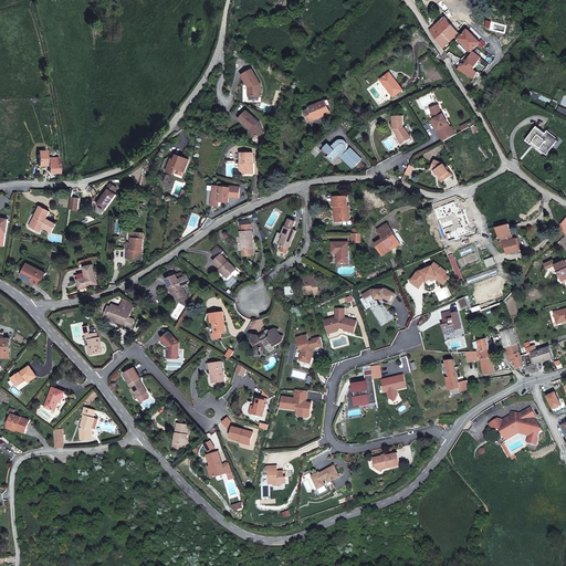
[(473,50),(481,41),(479,38),(468,28),(467,29),(465,28),(460,33),(448,19),(435,32),(432,34),(444,48),(457,37),(473,50)]
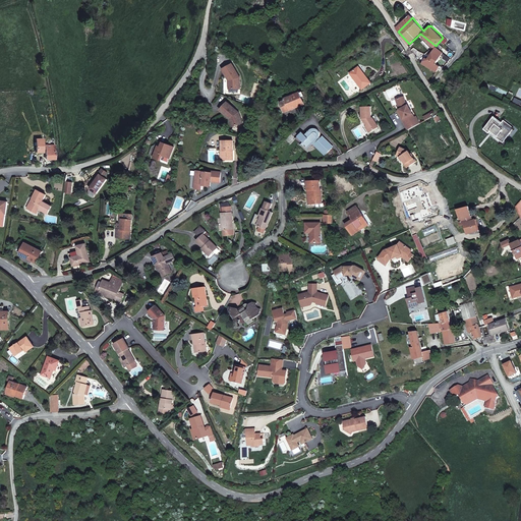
[(427,58),(424,64),(439,71),(442,66),(438,64),(443,53),(438,48),(436,46),(428,59),(427,58)]
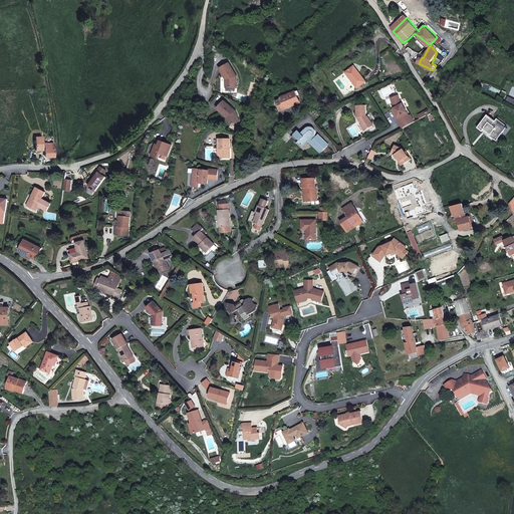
[(233,76),(236,75),(230,63),(219,69),(223,78),(226,77),(226,82),(223,82),(223,87),(235,87),(235,80),(233,76)]
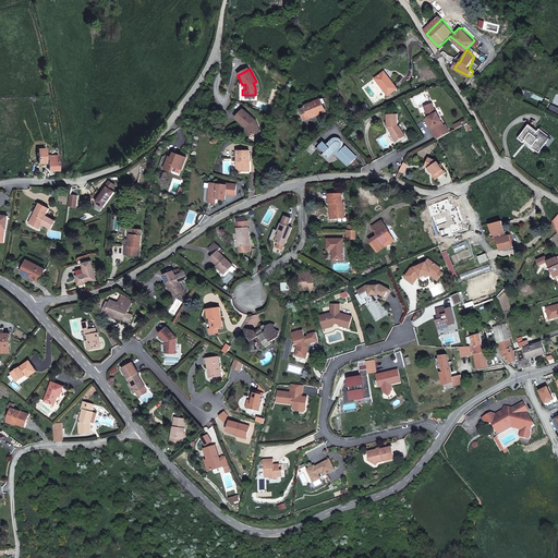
[(395,88),(384,72),(374,77),(385,94),(395,88)]
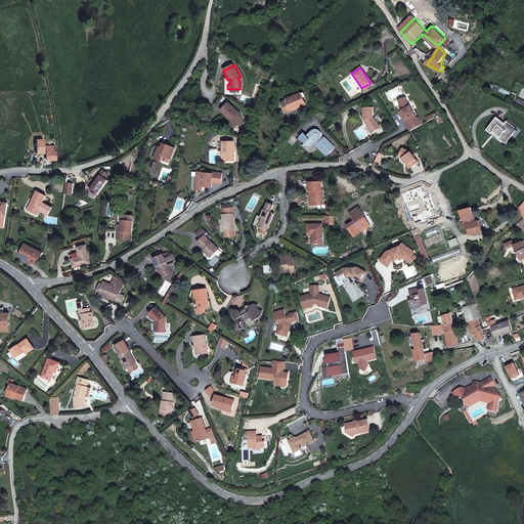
[(285,112),(304,103),(303,98),(305,98),(302,92),(286,99),(286,100),(280,102),(285,112)]
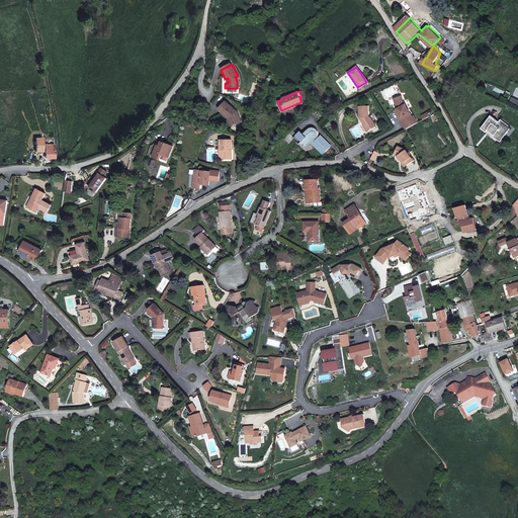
[(400,120),(404,127),(415,120),(412,113),(410,114),(404,102),(402,103),(399,94),(392,96),(396,106),(394,107),(401,119),(400,120)]
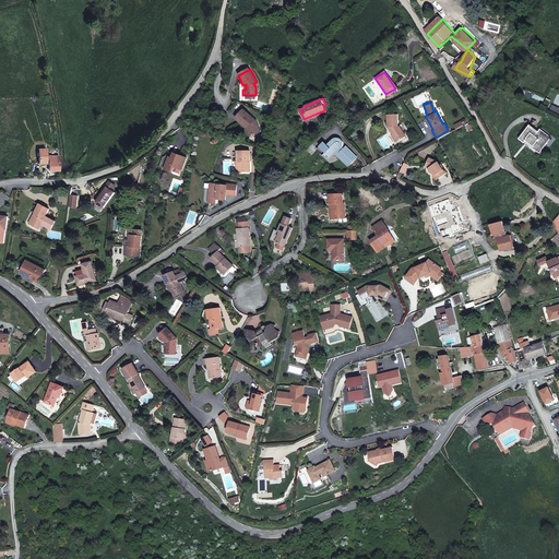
[(252,118),(241,108),(233,117),(242,127),(244,126),(246,130),(242,131),(245,137),(257,132),(253,122),(251,123),(249,120),(252,118)]
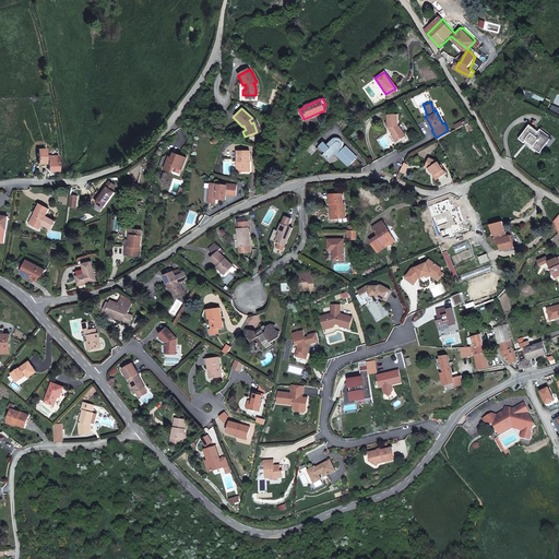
[(392,134),(396,142),(405,137),(400,127),(397,126),(396,114),(387,114),(387,123),(393,132),(392,134)]
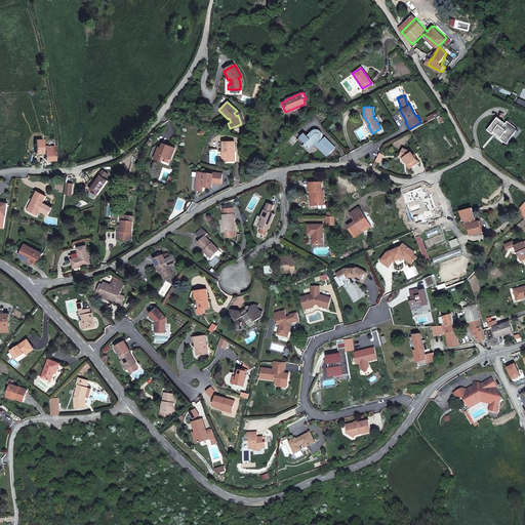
[(494,133),(508,144),(516,132),(508,126),(507,128),(497,121),(489,132),(493,135),(494,133)]
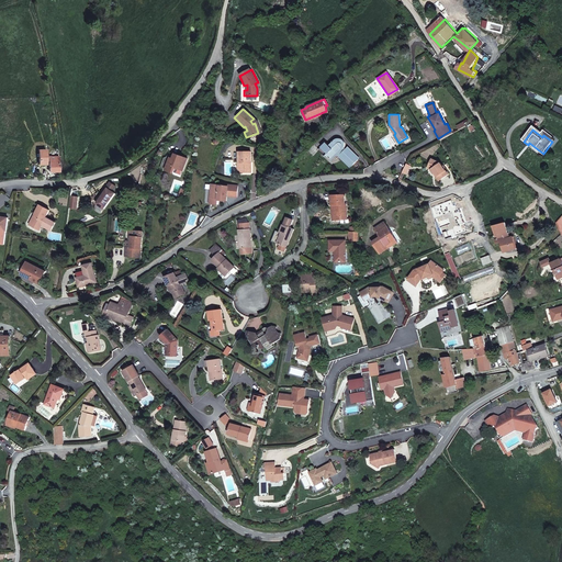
[(357,158),(348,149),(347,152),(345,149),(343,146),(343,145),(344,143),(344,142),(344,139),(343,138),(341,137),(340,136),(338,136),(337,136),(335,137),(328,144),(324,141),(319,145),(326,153),(325,155),(329,158),(335,152),(337,149),(341,153),(338,156),(349,166),(357,158)]
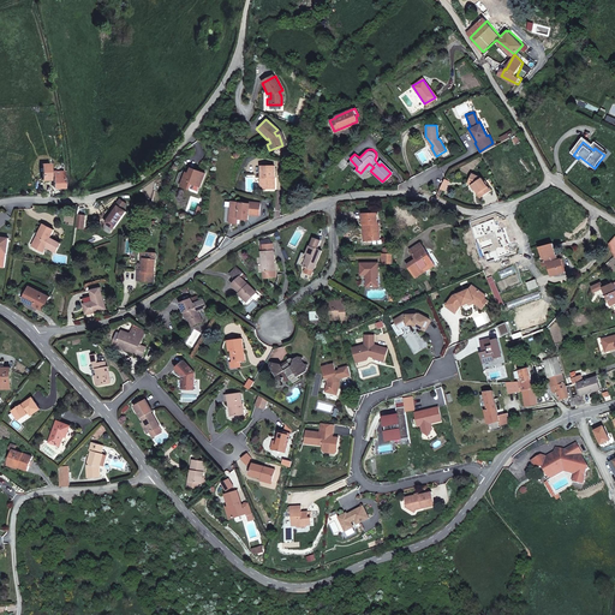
[(418,150),(413,153),(419,161),(424,159),(418,150)]
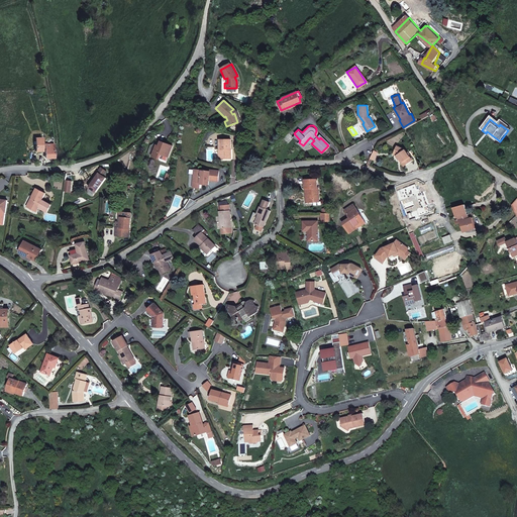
[(300,140),(294,133),(292,136),(296,140),(294,142),(296,144),(299,142),(300,140)]
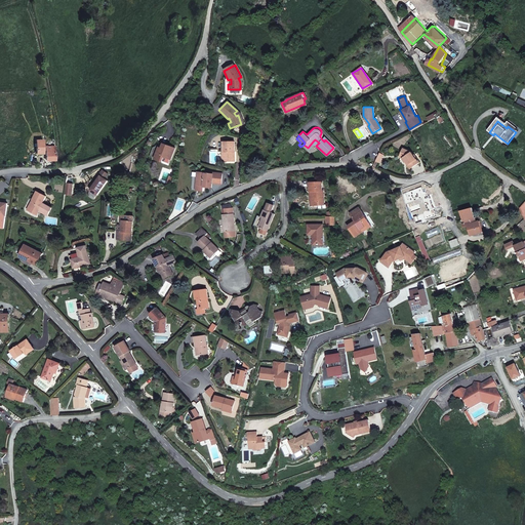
[(325,139),(333,148),(334,147),(326,138),(325,139)]
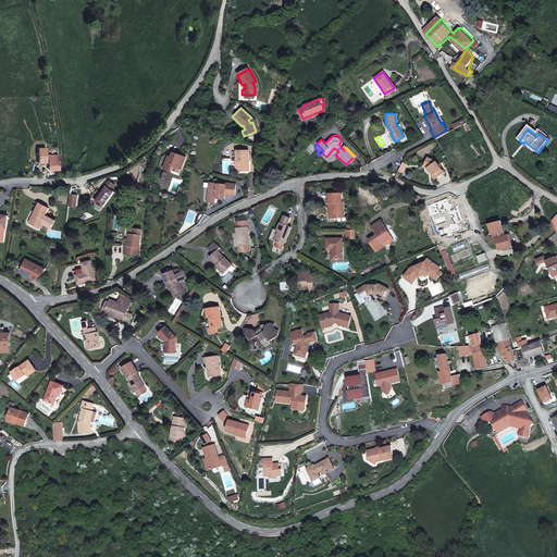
[(247,160),(248,160),(248,150),(236,150),(236,161),(237,161),(237,171),(249,171),(249,164),(247,164),(247,160)]
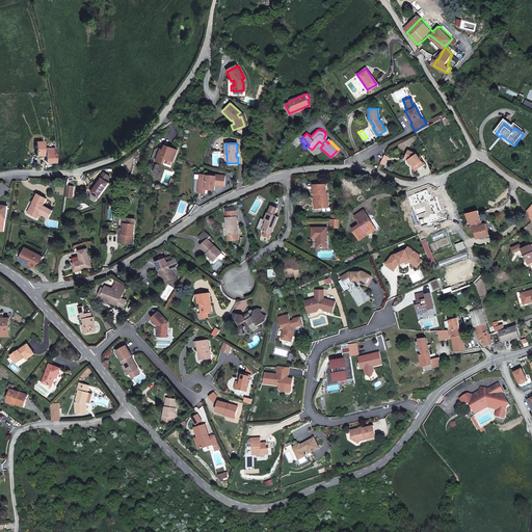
[(164,151),(163,154),(161,154),(160,153),(157,162),(164,165),(166,160),(173,162),(177,152),(166,147),(164,151)]
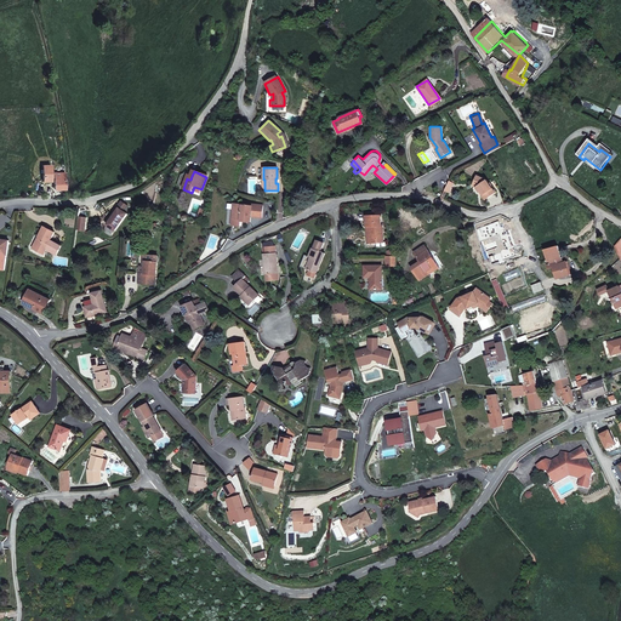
[(64,189),(64,172),(55,172),(55,189),(64,189)]
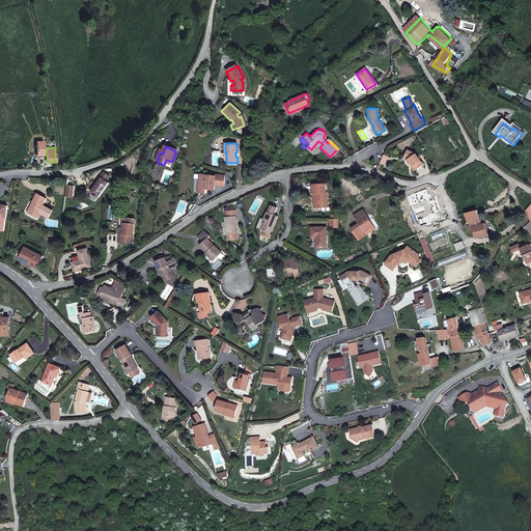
[(416,166),(423,162),(419,156),(417,154),(416,150),(408,147),(404,154),(409,157),(416,166)]
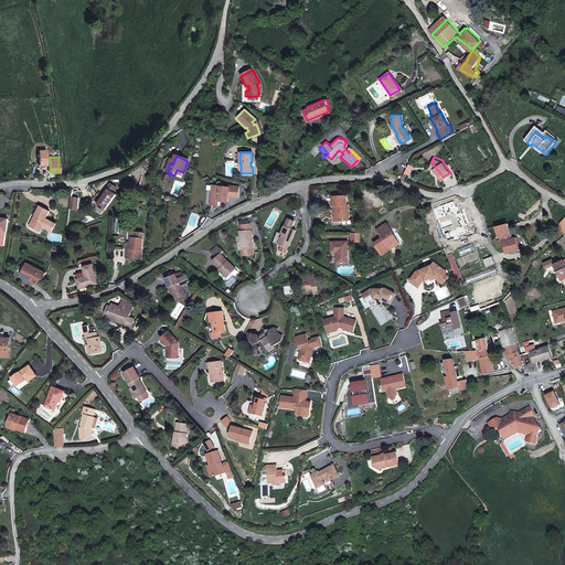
[(443,177),(435,167),(430,163),(429,167),(434,168),(440,178),(443,177)]
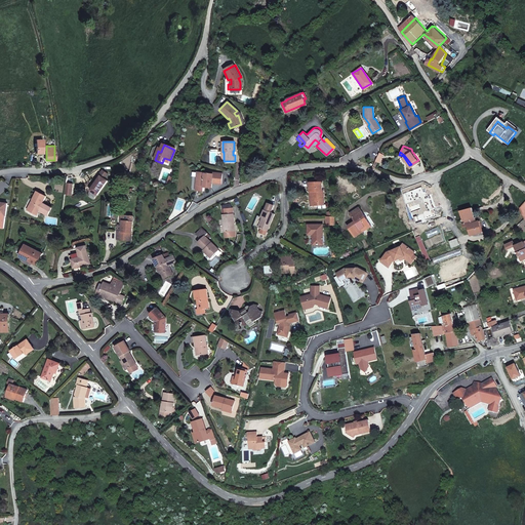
[(103,177),(91,192),(98,197),(110,182),(107,179),(110,175),(105,171),(102,176),(103,177)]
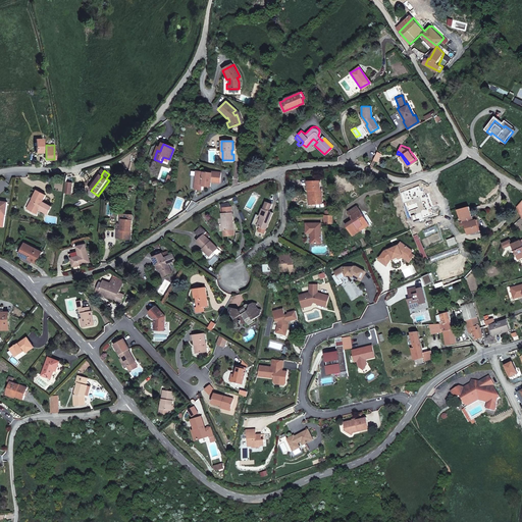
[(199,185),(198,190),(203,191),(204,185),(205,186),(205,187),(211,187),(212,183),(221,183),(222,172),(212,171),(212,173),(197,171),(196,184),(199,185)]
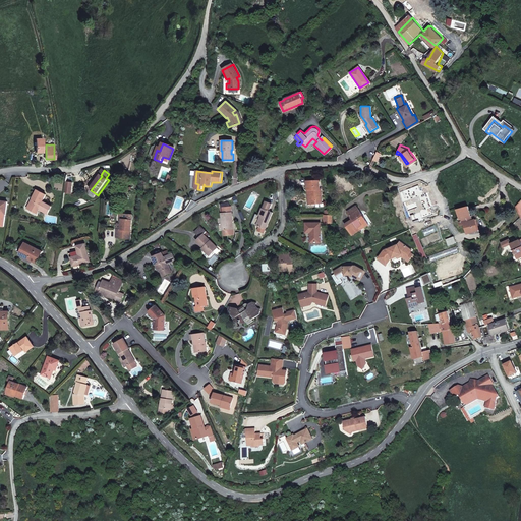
[(320,180),(307,181),(307,189),(310,189),(311,204),(316,203),(324,203),(323,188),(321,188),(320,180)]
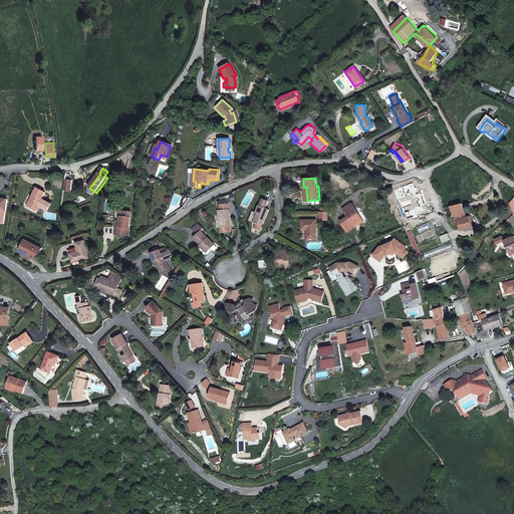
[(34,199),(29,208),(37,212),(40,207),(48,211),(52,203),(43,199),(46,193),(37,189),(32,197),(34,199)]
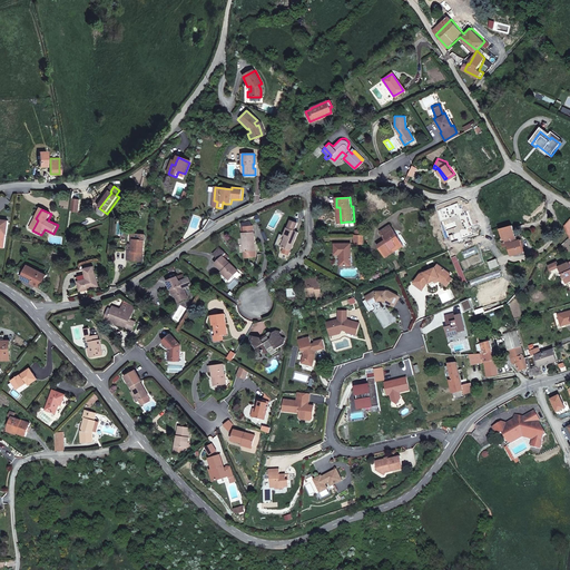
[(286,235),(283,245),(286,246),(292,248),(298,229),(295,228),(298,220),(291,218),(288,226),(287,226),(284,234),(286,235)]
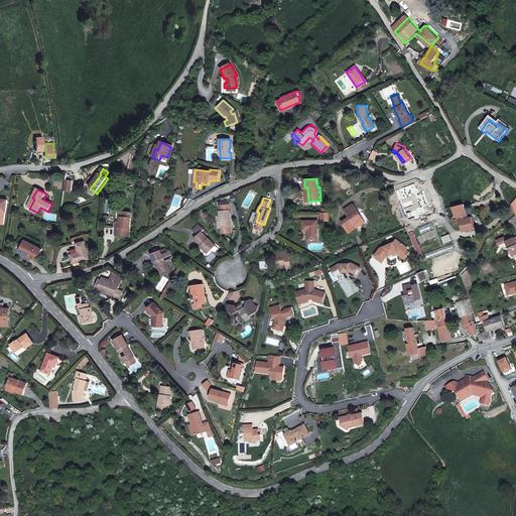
[(349,216),(341,221),(348,232),(356,227),(354,224),(363,220),(353,203),(344,208),(349,216)]
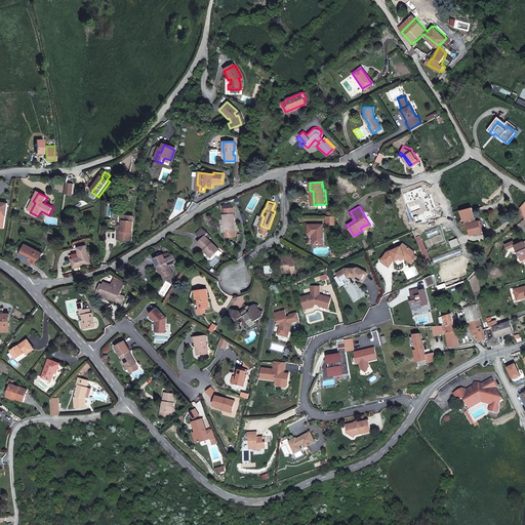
[(477,216),(474,206),(460,210),(463,220),(467,219),(468,221),(466,225),(468,227),(471,225),(473,234),(484,231),(481,219),(474,221),(473,217),(477,216)]
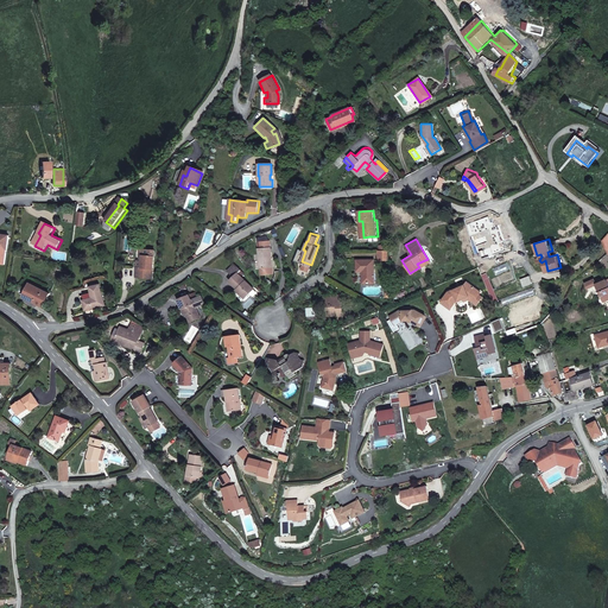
[(276,270),(272,249),(271,249),(270,242),(261,244),(263,247),(259,247),(263,273),(267,272),(267,271),(276,270)]
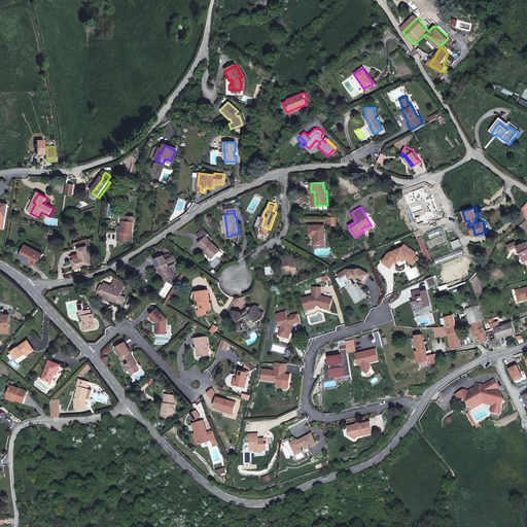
[(120,226),(118,240),(130,241),(131,237),(133,237),(135,216),(125,215),(124,226),(121,226),(120,226)]
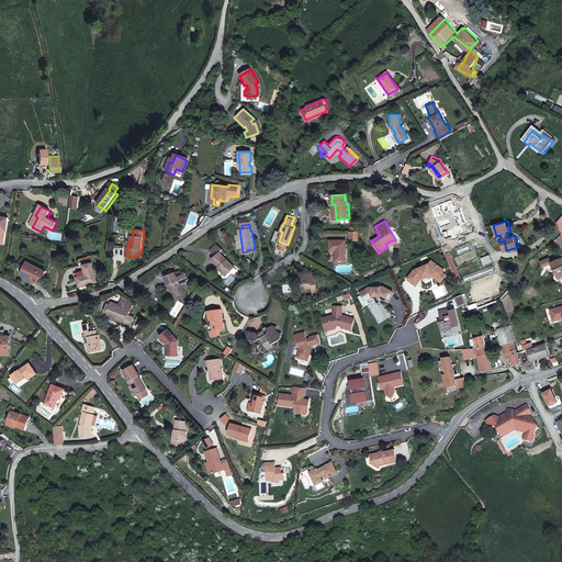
[(347,239),(332,239),(332,249),(336,250),(337,261),(347,261),(347,239)]
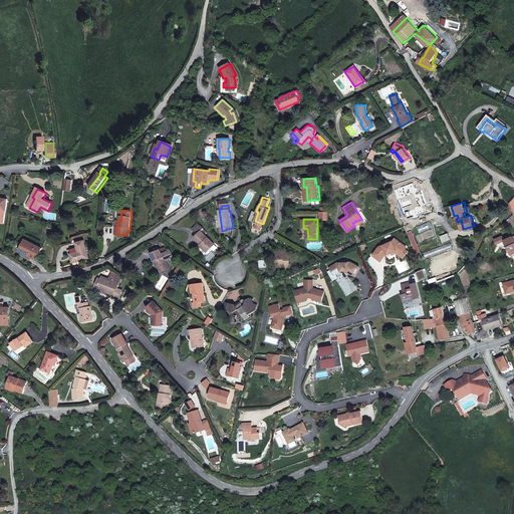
[(417,245),(408,224),(405,226),(414,246),(417,245)]
